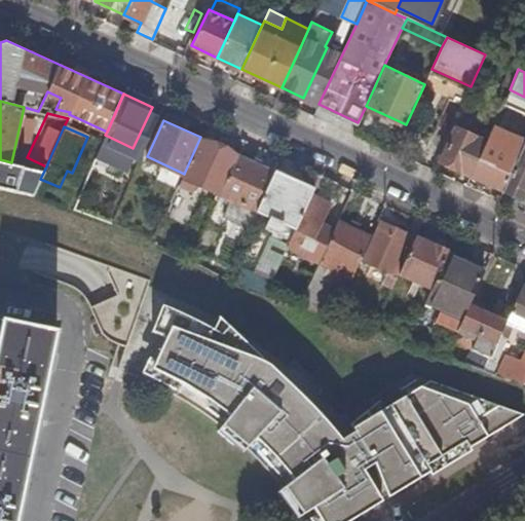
[(471,174),(486,141),(455,126),(440,159),(471,174)]
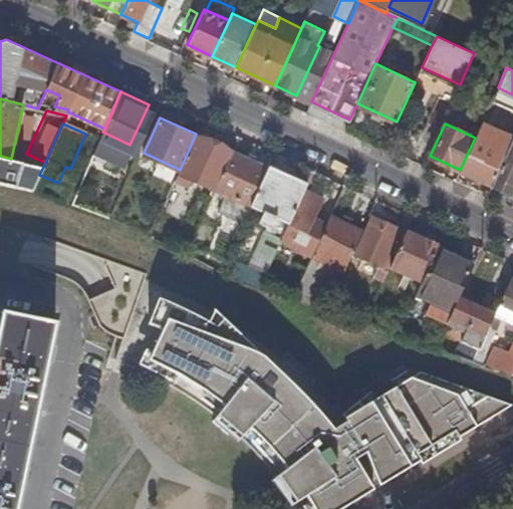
[(180,170),(180,171),(215,188),(232,151),(196,134),(180,170)]
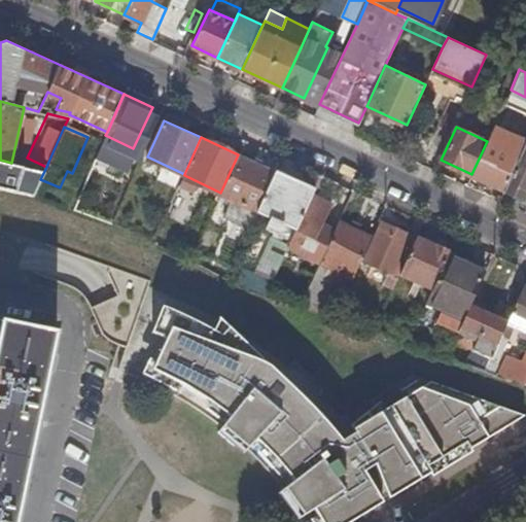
[(503,189),(519,155),(487,141),(471,174),(503,189)]
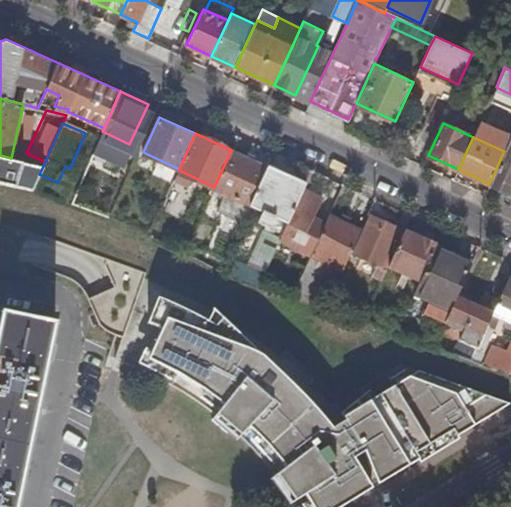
[(510,137),(510,138),(504,151),(489,184),(508,192),(510,188),(510,137)]
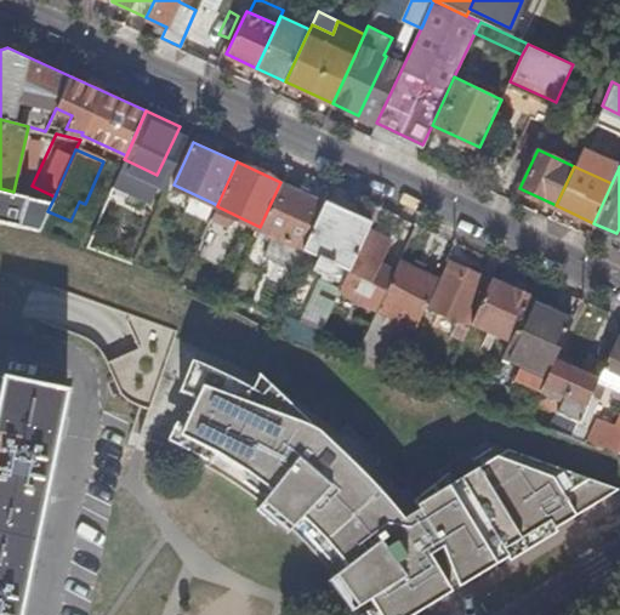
[(280,182),(260,227),(274,233),(256,273),(286,288),(299,260),(305,246),(324,201),(280,182)]
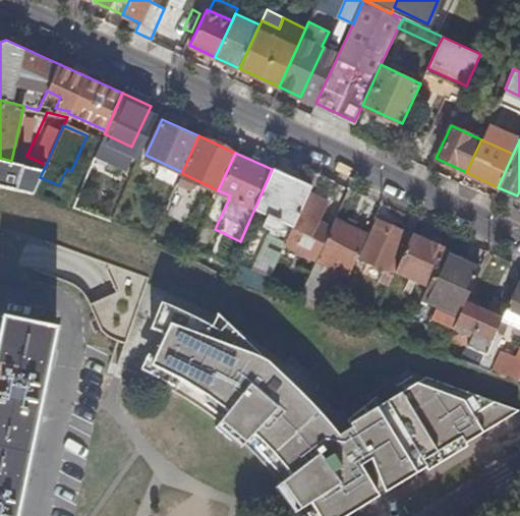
[(11,161),(0,158),(0,182),(30,189),(40,168),(11,161)]
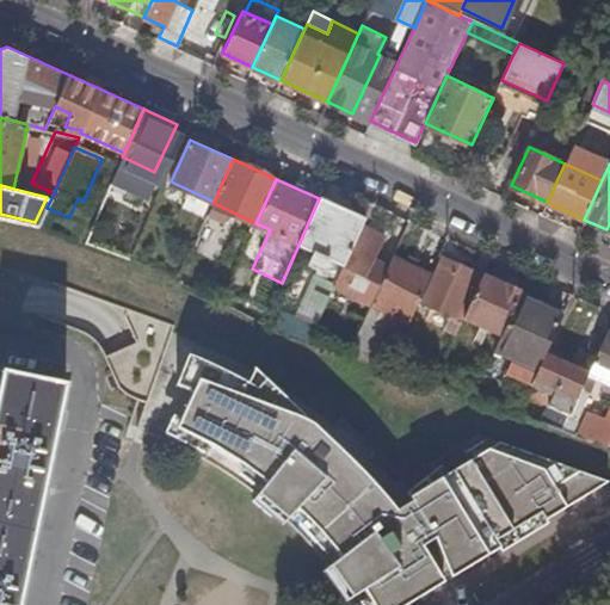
[(299,316),(315,323),(333,284),(350,247),(359,226),(364,216),(320,196),(319,198),(300,242),(315,249),(309,261),(331,272),(328,276),(319,272),(299,316)]
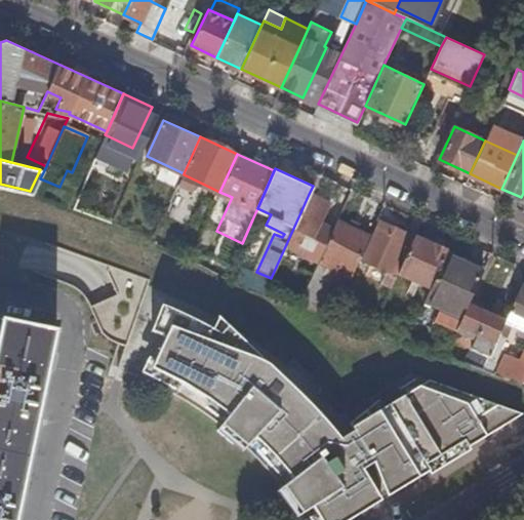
[(286,244),(319,260),(333,228),(321,223),(330,203),(309,194),(300,212),(286,244)]
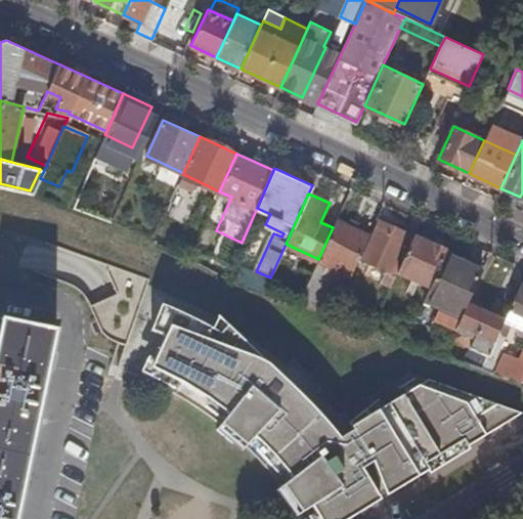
[(257,208),(252,219),(265,224),(270,214),(257,208)]
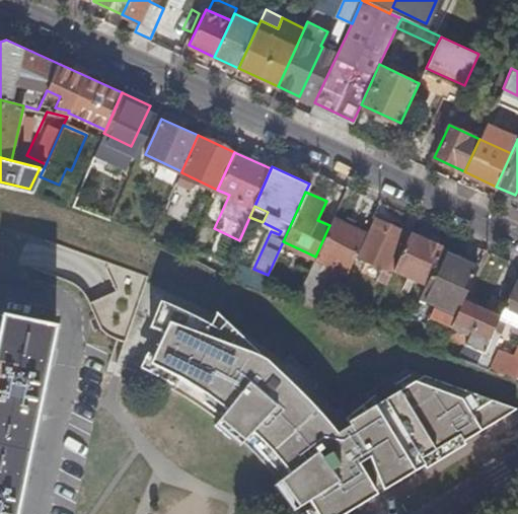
[(416,216),(409,213),(401,228),(409,232),(416,216)]
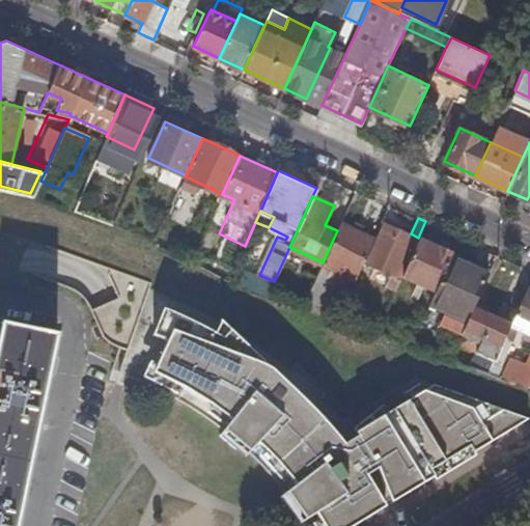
[(323,263),(305,302),(321,308),(336,275),(340,277),(343,272),(355,278),(373,237),(341,221),(337,230),(323,263)]
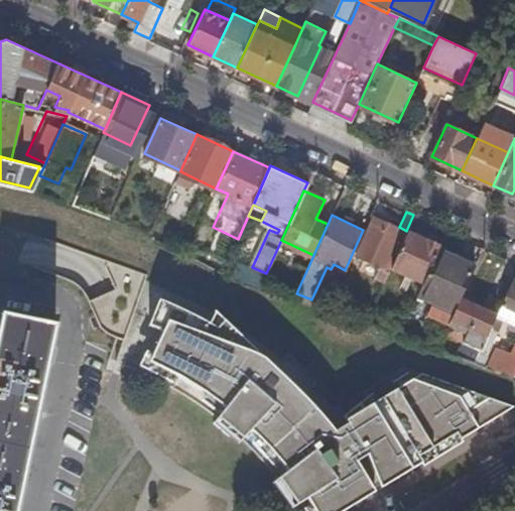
[(374,275),(385,279),(390,267),(406,231),(399,227),(373,216),(356,253),(379,264),(374,275)]
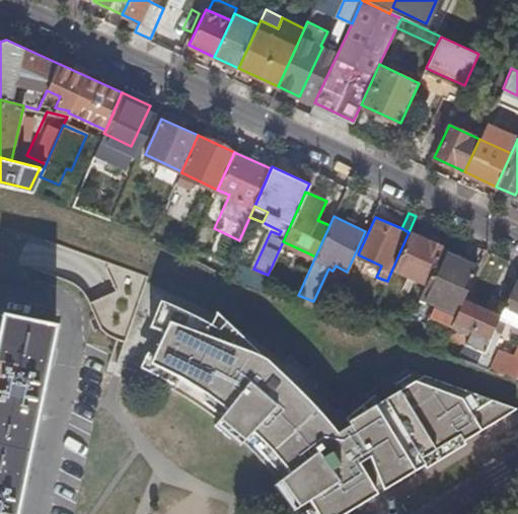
[(409,232),(392,269),(425,284),(441,248),(441,246),(409,232)]
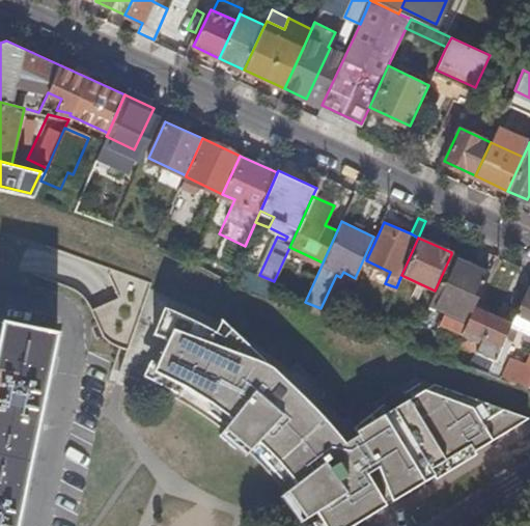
[(435,291),(429,301),(468,317),(472,307),(489,271),(451,254),(435,291)]
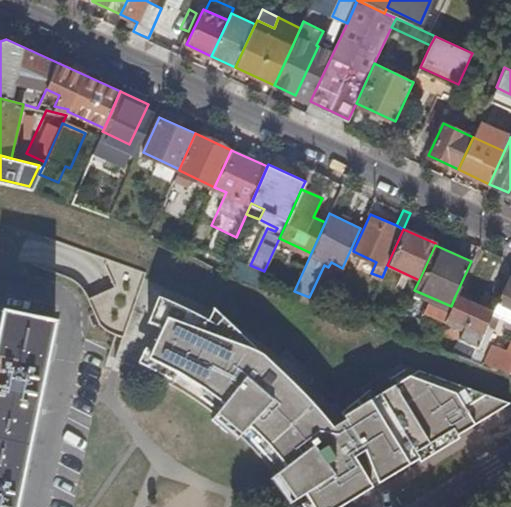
[(510,321),(510,276),(509,275),(492,313),(499,316),(510,321)]
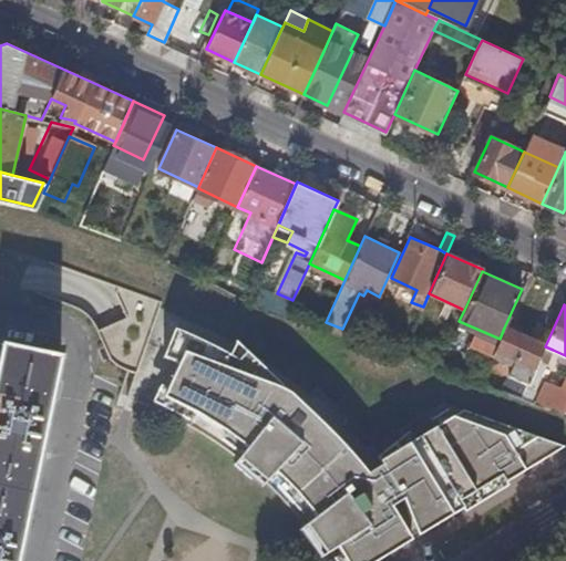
[(238,341),(205,310),(164,396),(177,402),(192,409),(208,419),(233,435),(248,447),(239,457),(266,480),(275,470),(280,475),(287,481),(299,495),(311,509),(321,521),(327,528),(333,538),(338,543),(347,558),(348,560),(373,560),(412,538),(391,505),(403,497),(424,530),(472,501),(532,464),(564,444),(448,402),(357,458),(343,443),(328,426),(320,418),(312,411),(283,383),(238,341)]
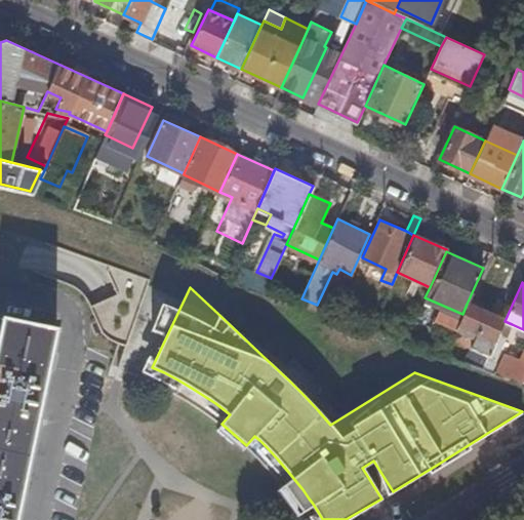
[(462,314),(458,323),(477,332),(471,346),(490,355),(496,340),(505,321),(467,304),(462,314)]
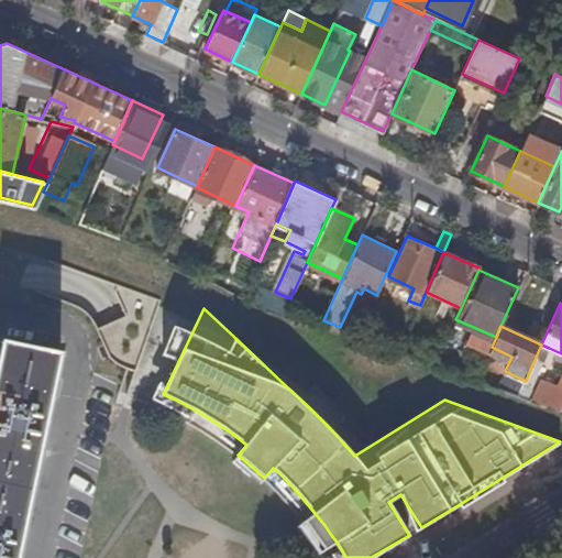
[(3,341),(0,359),(0,557),(19,557),(62,353),(3,341)]
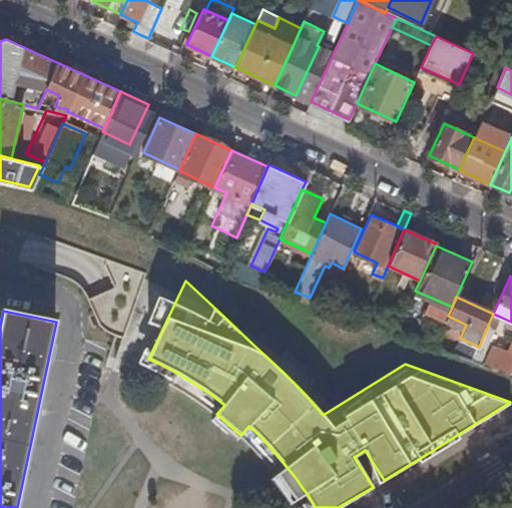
[(500,317),(493,314),(485,332),(491,335),(500,317)]
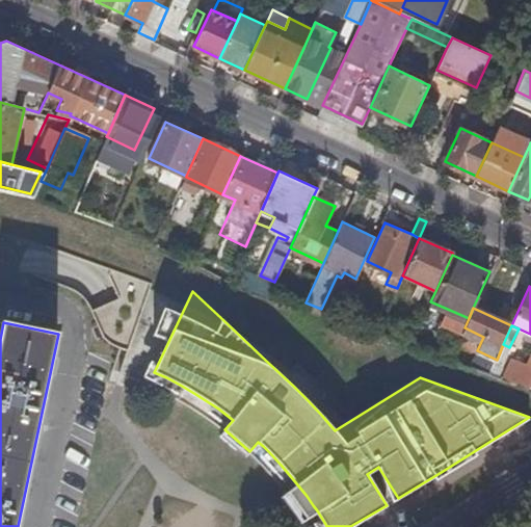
[(503,344),(497,360),(495,362),(502,365),(509,347),(503,344)]
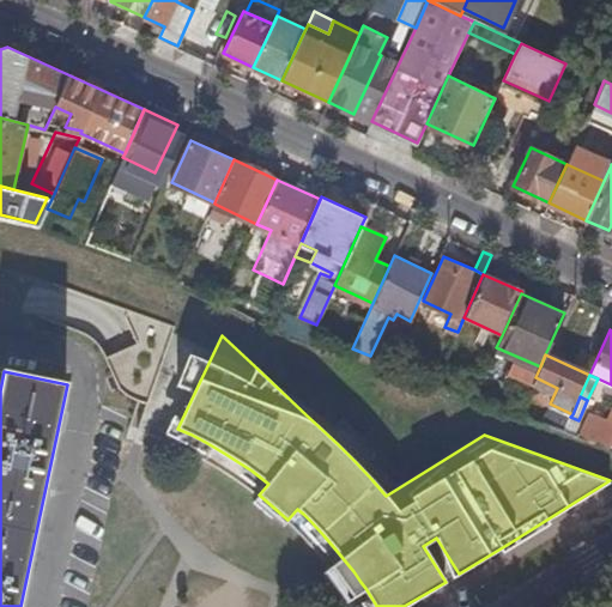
[(610,447),(611,439),(611,408),(610,407),(595,441),(610,447)]
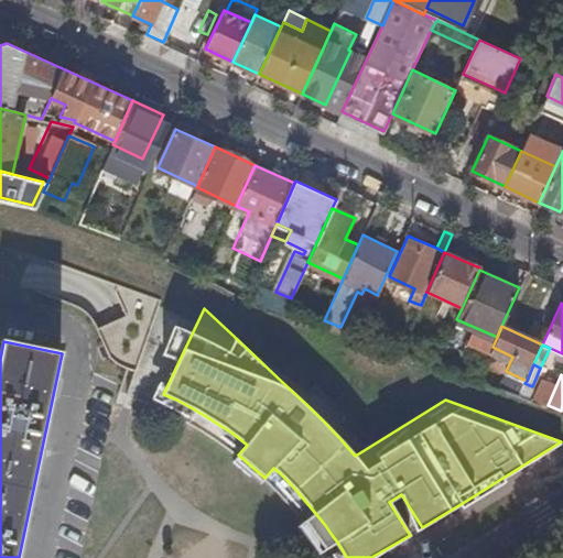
[(524,383),(520,394),(528,396),(532,386),(524,383)]
